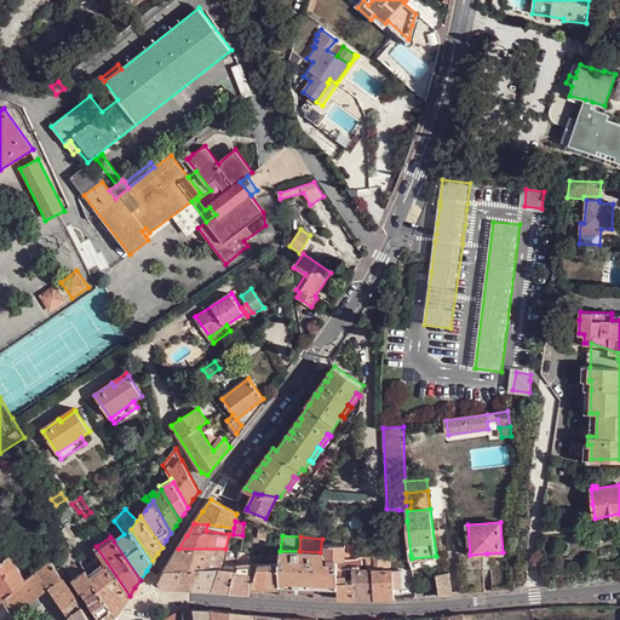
[(309,586),(338,589),(337,560),(337,555),(344,555),(344,545),(325,544),(323,554),(320,552),(299,551),(280,551),(279,562),(281,585),(309,586)]
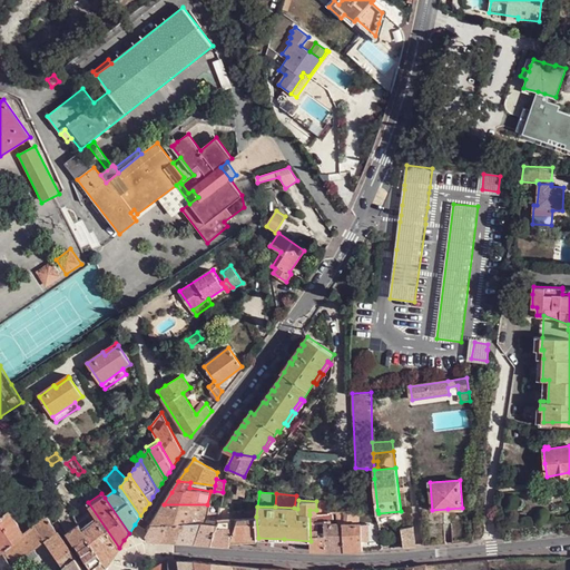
[(68,532),(79,523),(77,520),(66,501),(53,511),(64,527),(68,532)]
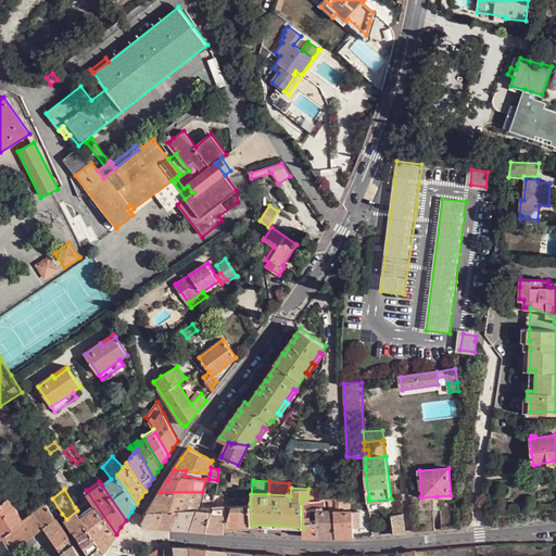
[(311,497),(320,497),(320,489),(311,489),(311,497)]
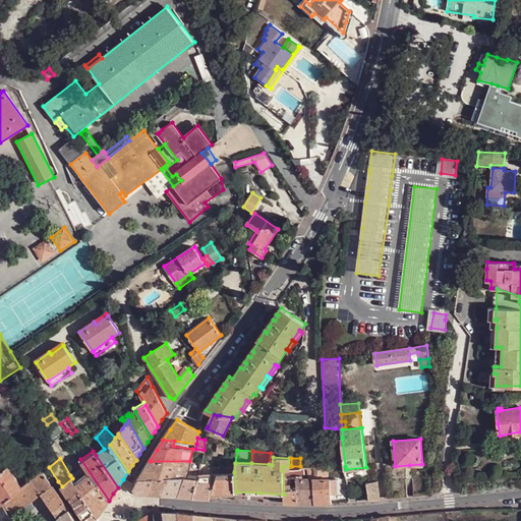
[(104,509),(109,501),(80,459),(73,464),(77,470),(83,479),(76,484),(80,490),(98,517),(104,509)]
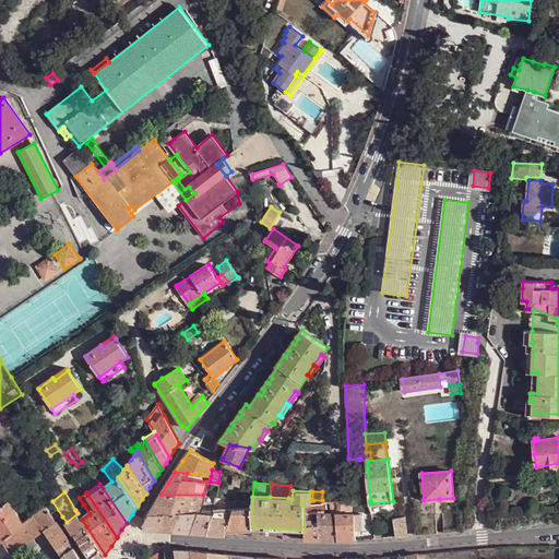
[(180,512),(199,511),(203,495),(161,495),(155,504),(150,513),(164,513),(180,512)]
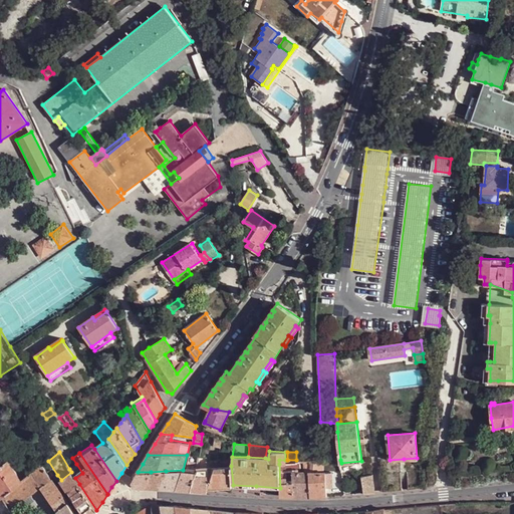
[(16,508),(41,488),(52,479),(43,465),(22,482),(5,456),(0,458),(0,494),(11,512),(16,508)]
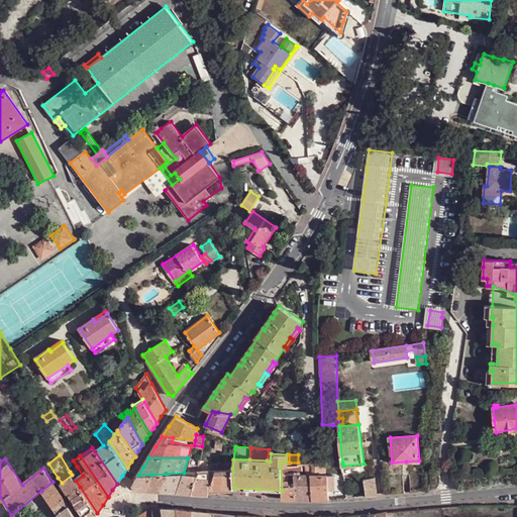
[(176,492),(192,493),(202,471),(201,466),(189,464),(187,473),(184,473),(176,492)]
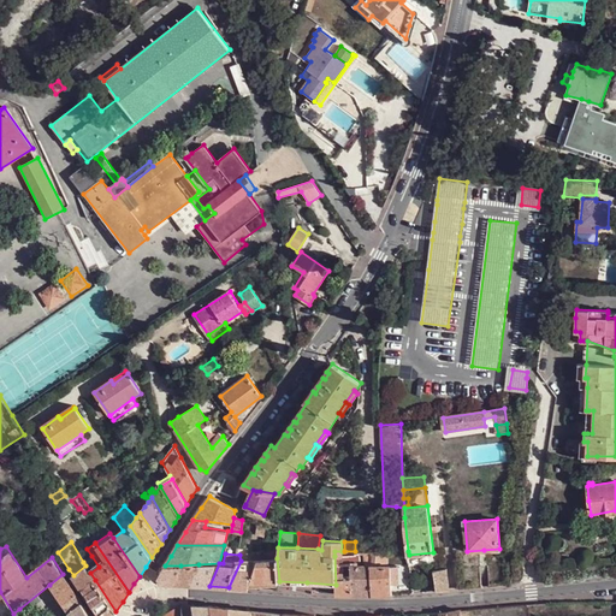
[(86,566),(90,573),(99,567),(92,556),(83,562),(86,566)]
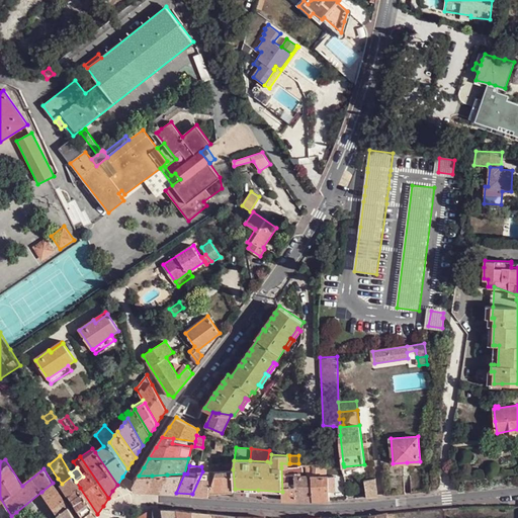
[(281,467),(282,492),(282,499),(297,499),(313,500),(312,475),(294,476),(294,467),(281,467)]
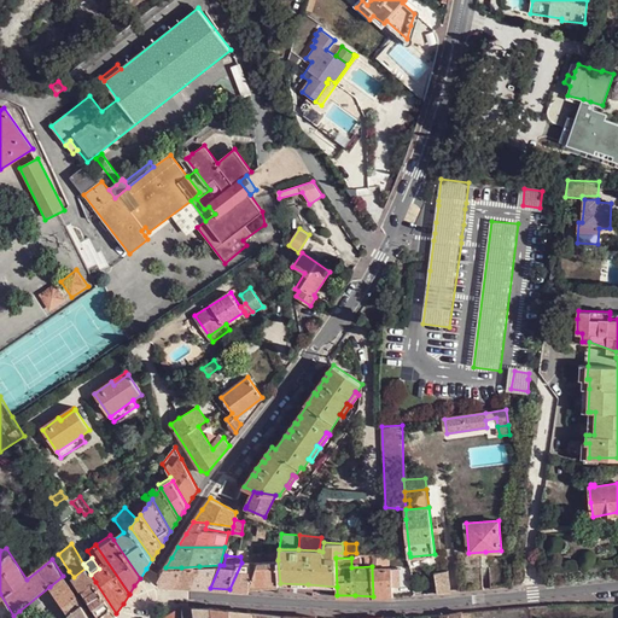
[(266,586),(280,586),(280,583),(278,560),(258,563),(251,586),(266,586)]
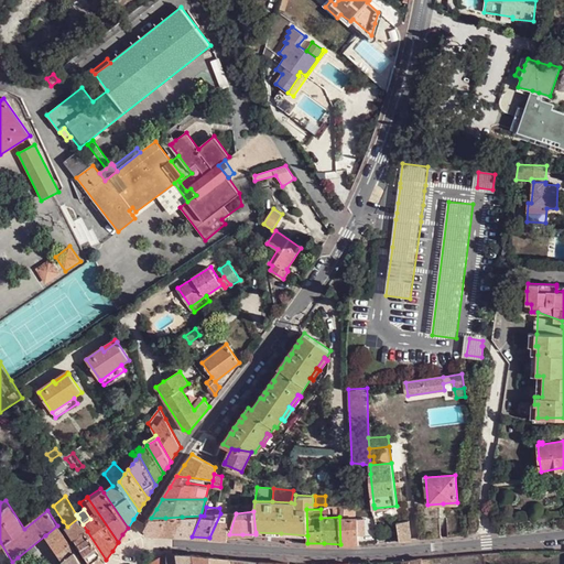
[(209,538),(228,539),(229,534),(236,513),(220,513),(209,538)]
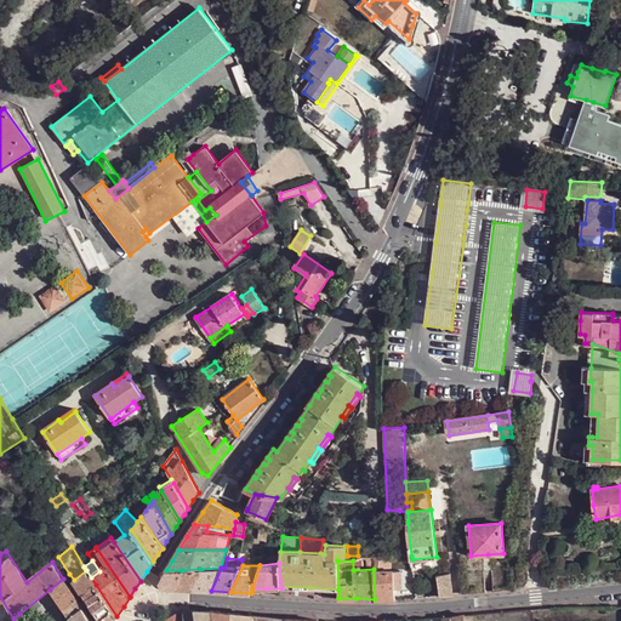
[(193,588),(211,591),(221,568),(200,569),(193,588)]
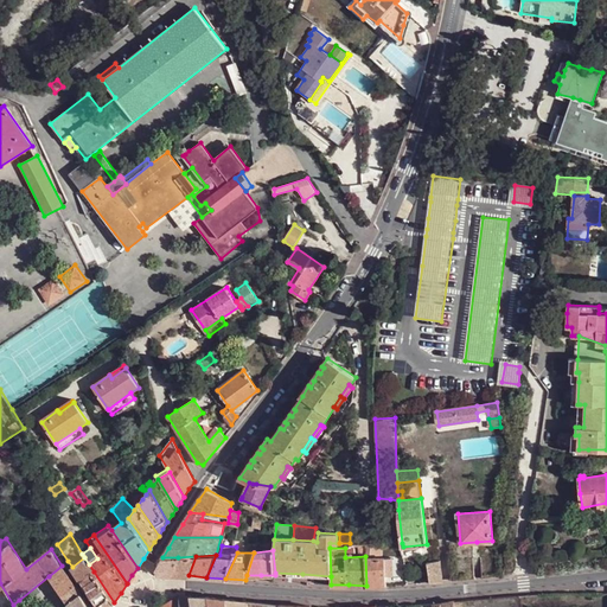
[(171,575),(189,575),(196,556),(178,557),(171,575)]
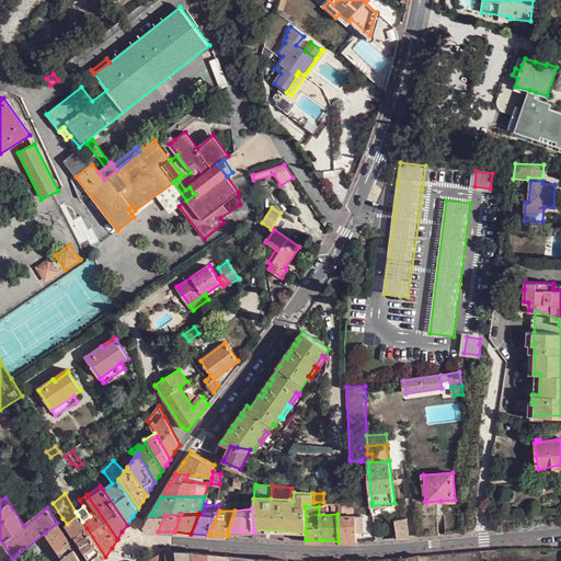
[(339,541),(377,539),(375,531),(374,525),(357,526),(356,515),(338,514),(339,541)]
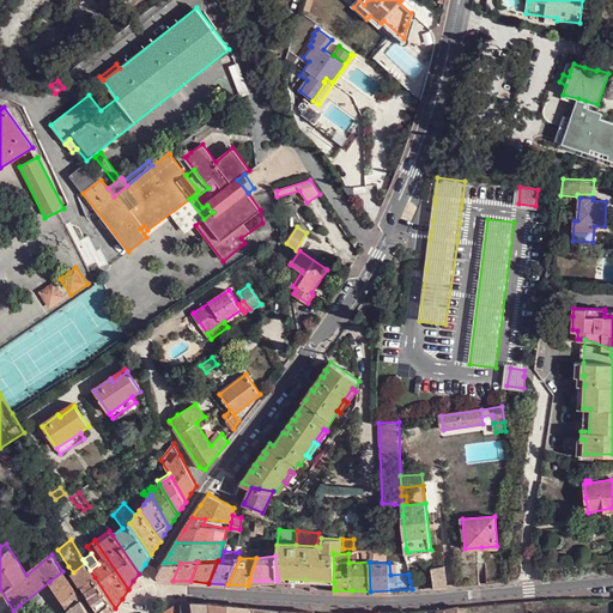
[(83,587),(95,577),(90,570),(85,563),(73,572),(83,587)]
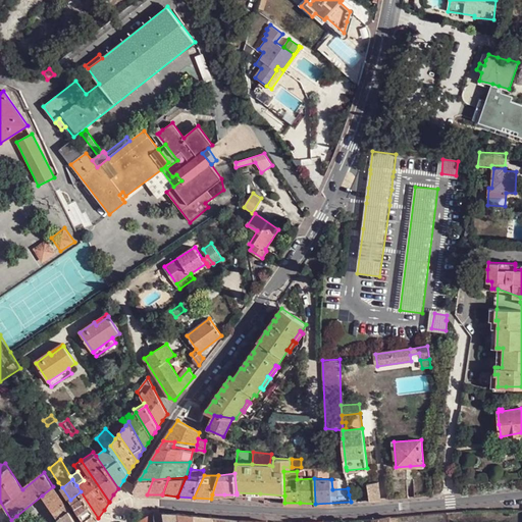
[(137,493),(147,494),(153,479),(140,479),(135,489),(137,493)]
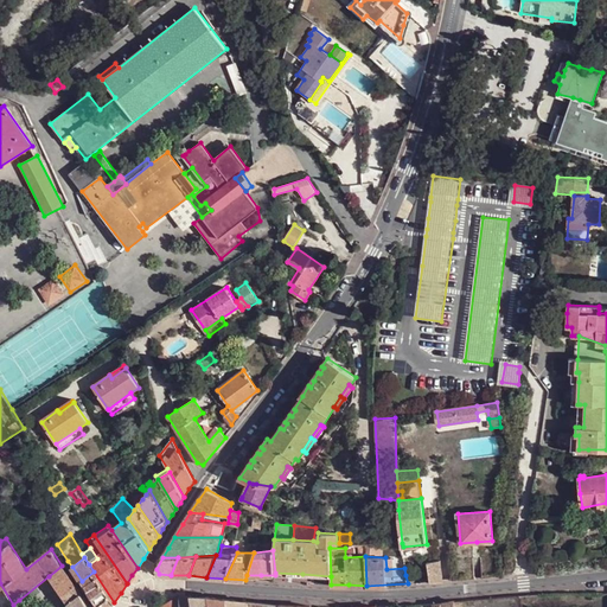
[(436,582),(443,581),(439,561),(428,563),(430,582),(436,582)]
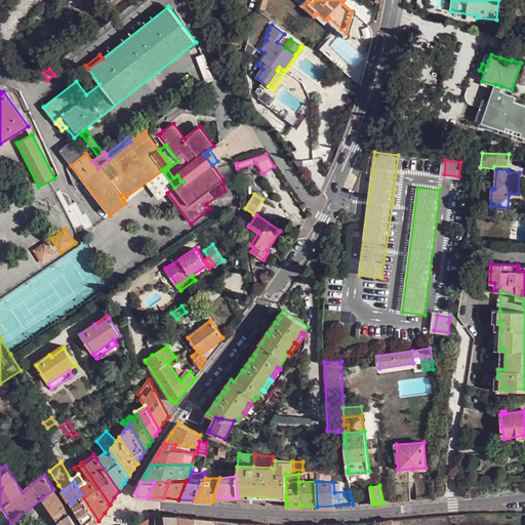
[(53,489),(42,498),(53,516),(65,507),(53,489)]
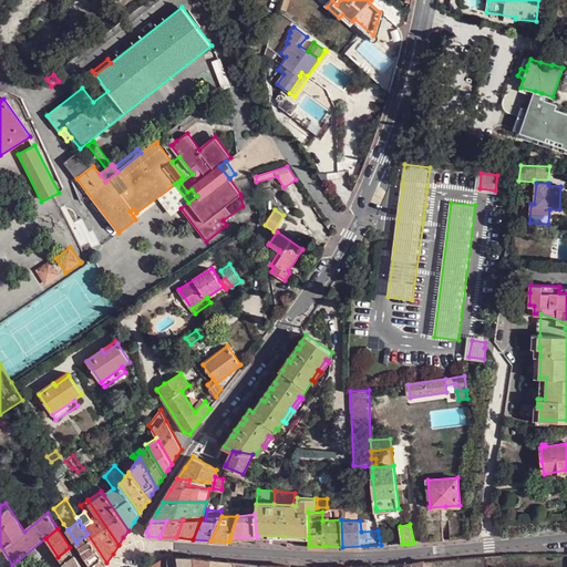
[(103,566),(106,563),(88,534),(76,543),(92,566),(103,566)]
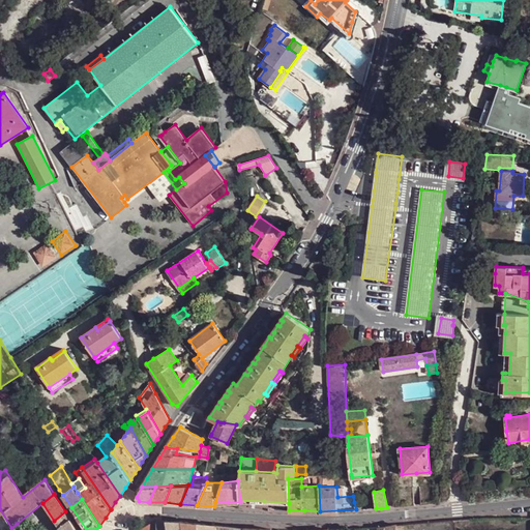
[(69,519),(65,511),(54,521),(59,527),(69,519)]
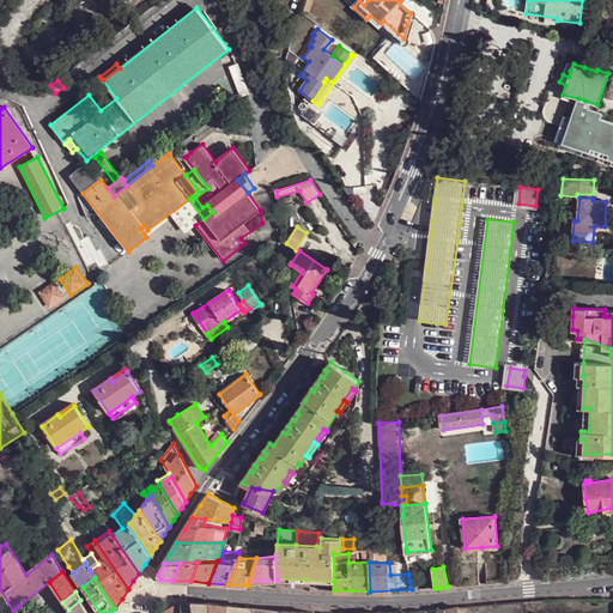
[(89,612),(80,600),(68,610),(70,612),(89,612)]
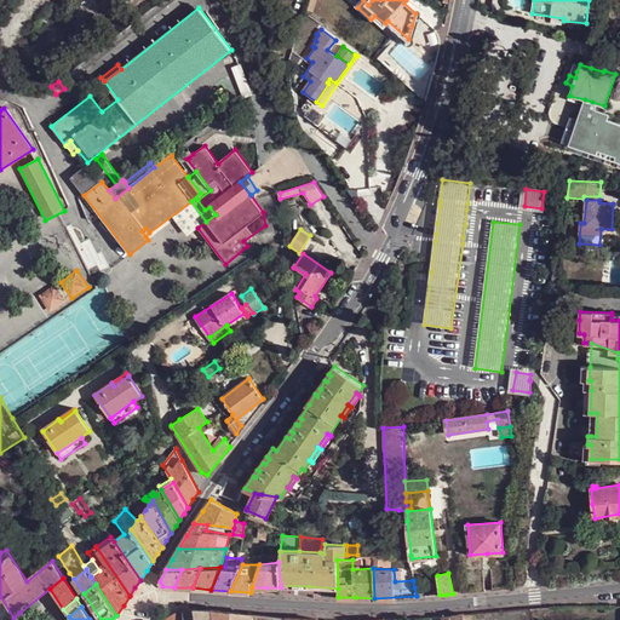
[(183,619),(183,609),(161,619),(183,619)]
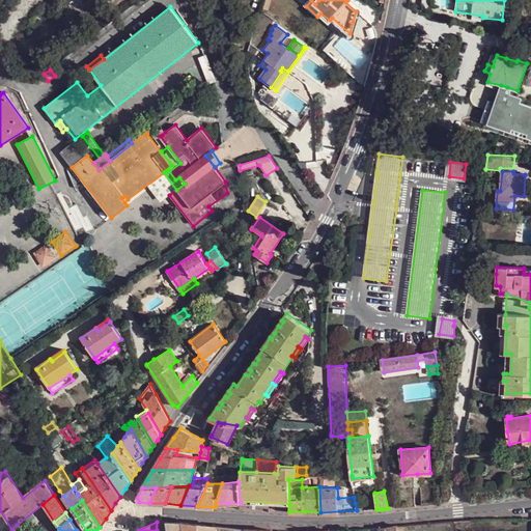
[(157,522),(157,530),(167,530),(166,522),(161,522),(157,522)]
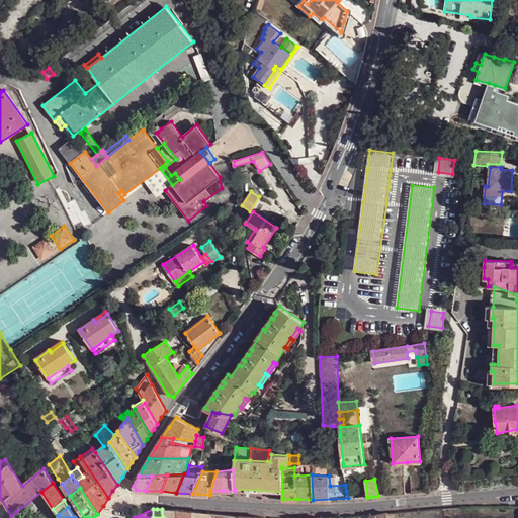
[(170,510),(162,509),(163,517),(178,517),(177,510),(170,510)]
